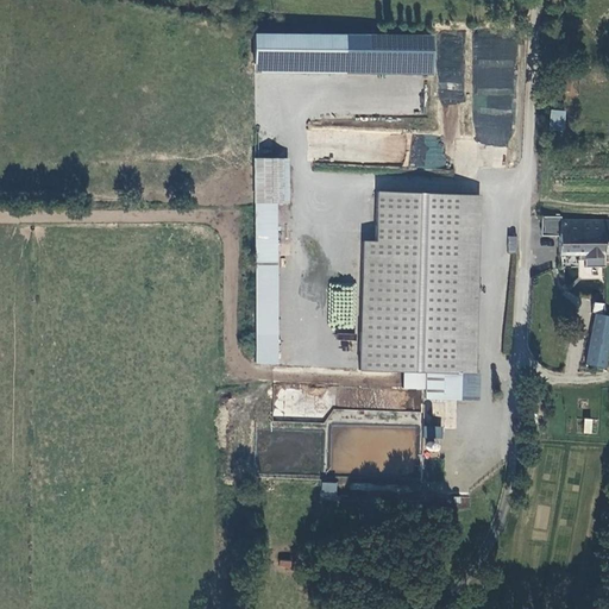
[(252,33),(251,74),(431,75),(432,35),(252,33)]
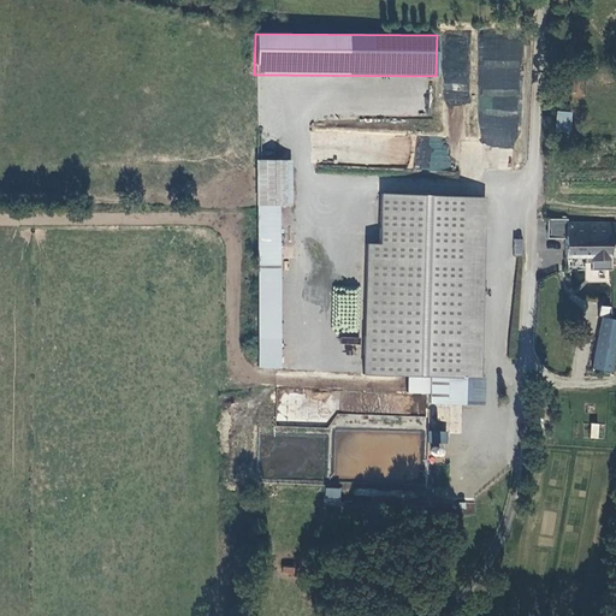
[(555,112),(555,132),(568,132),(569,113),(555,112)]
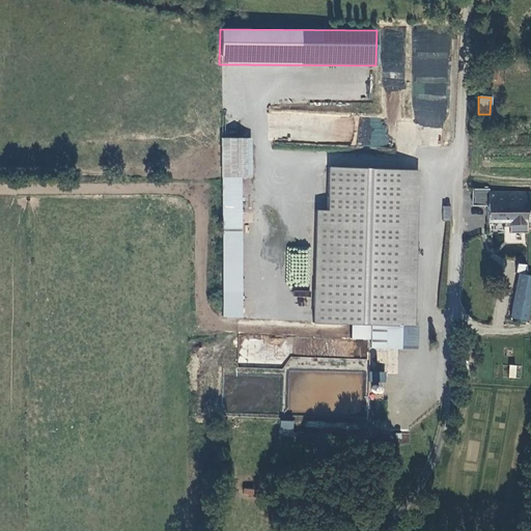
[(385,147),(388,118),(359,116),(357,144),(385,147)]
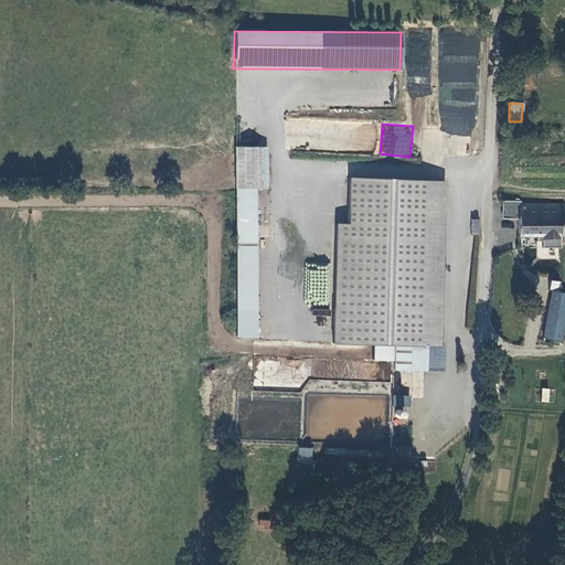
[(267,148),(234,147),(234,190),(256,190),(267,190),(267,172),(267,148)]
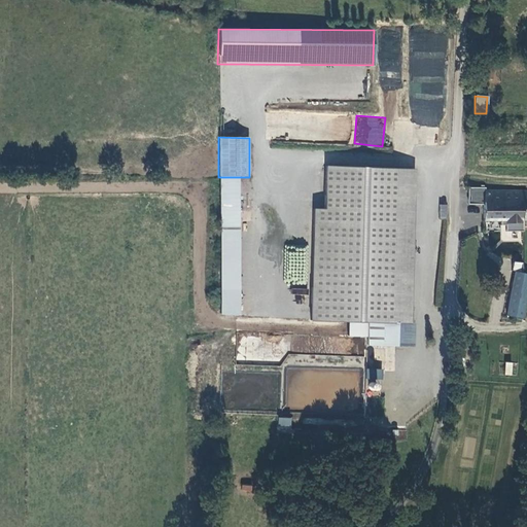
[(329,203),(331,167),(325,166),(324,210),(313,209),(310,321),(347,323),(346,337),(366,338),(365,347),(413,348),(414,324),(410,323),(415,170),(365,168),(364,205),(329,203)]
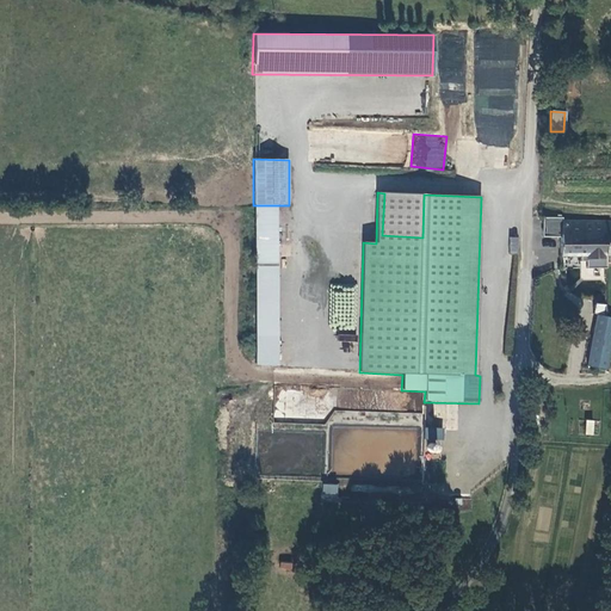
[(382,235),(423,238),(424,195),(384,193),(382,235)]
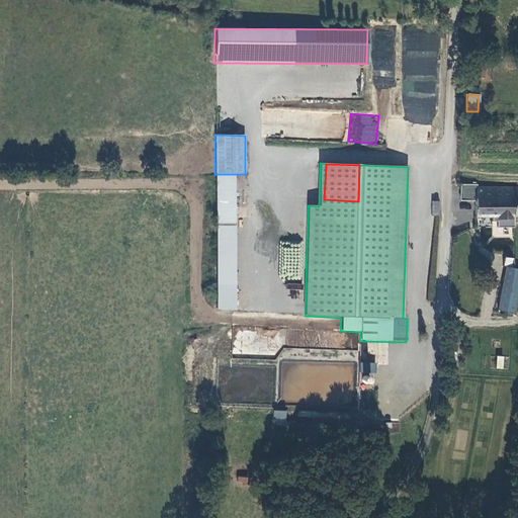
[(235,311),(235,174),(214,174),(216,311),(235,311)]
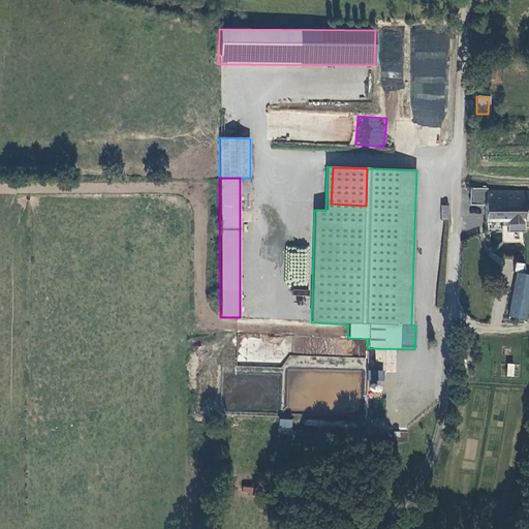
[(528,198),(523,198),(523,188),(481,188),(480,214),(528,215),(528,198)]
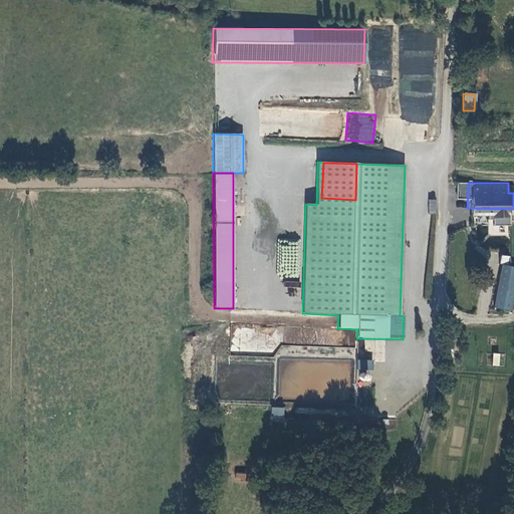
[(429,213),(437,213),(437,199),(429,199),(429,213)]
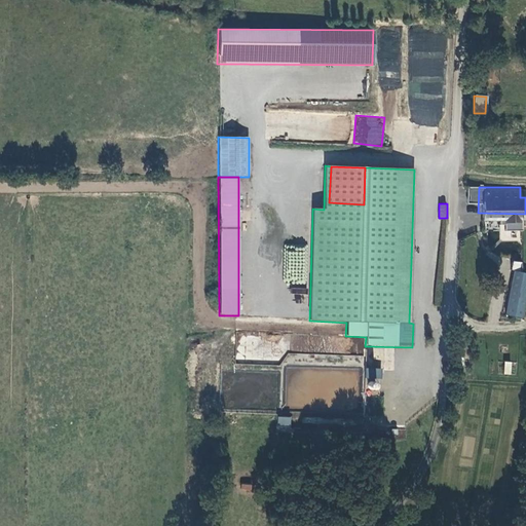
[(519,301),(525,302),(525,265),(492,261),(485,304),(518,309),(519,301)]
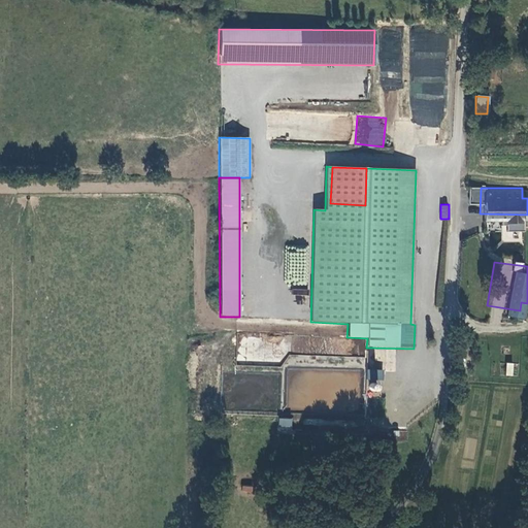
[(506,363),(505,375),(514,376),(515,363),(506,363)]
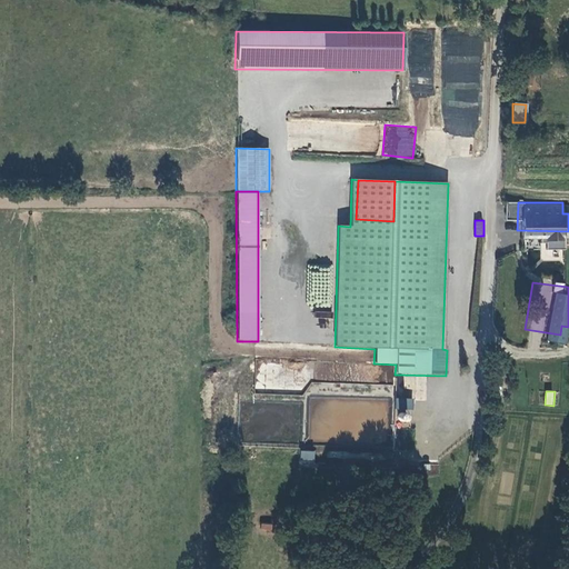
[(411,422),(413,399),(399,398),(397,420),(411,422)]
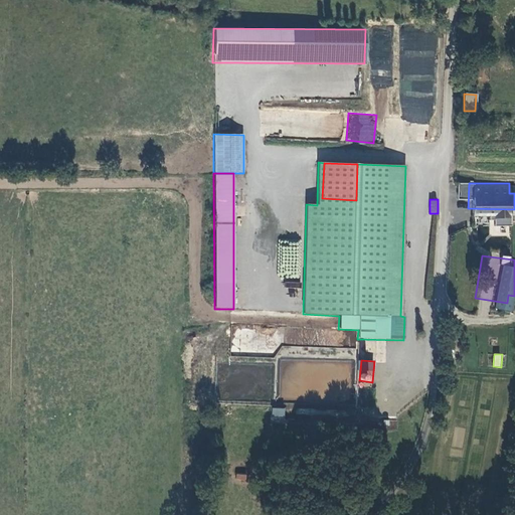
[(285,422),(285,408),(272,407),(272,421),(285,422)]
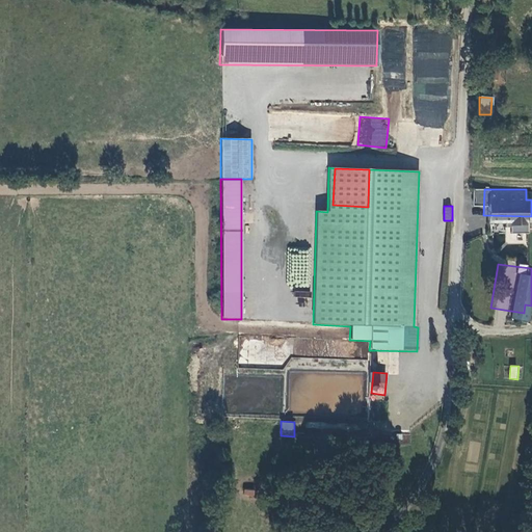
[(399,444),(410,443),(409,432),(398,434),(399,444)]
